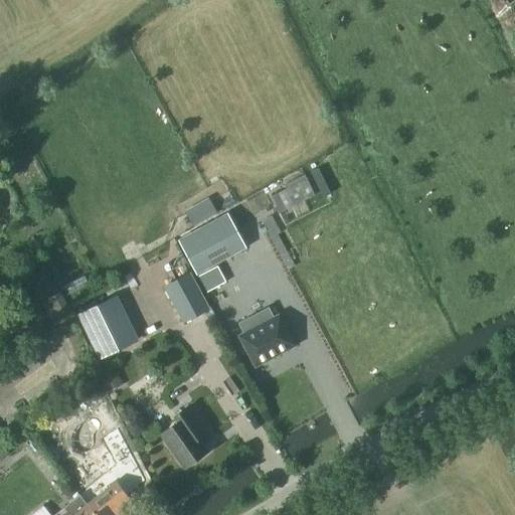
[(286,190),(270,197),(279,213),(304,200),(314,195),(306,179),(304,176),(284,186),(286,190)]
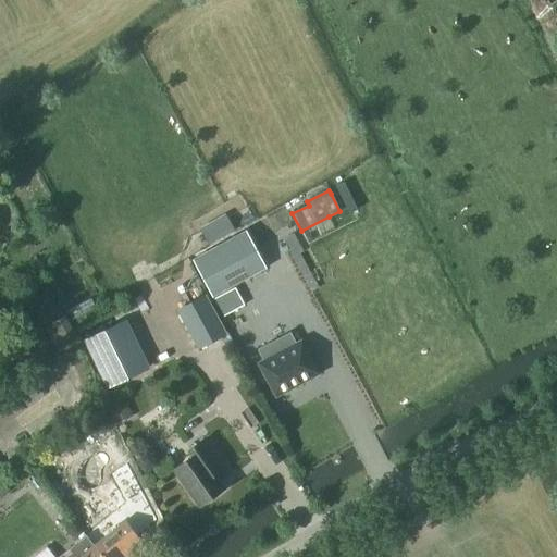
[(245,232),(193,260),(212,297),(264,269),(245,232)]
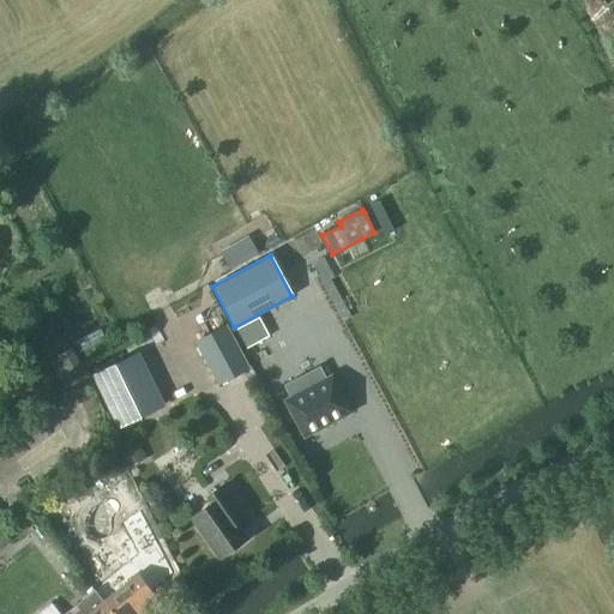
[(197,342),(220,384),(247,369),(224,326),(197,342)]
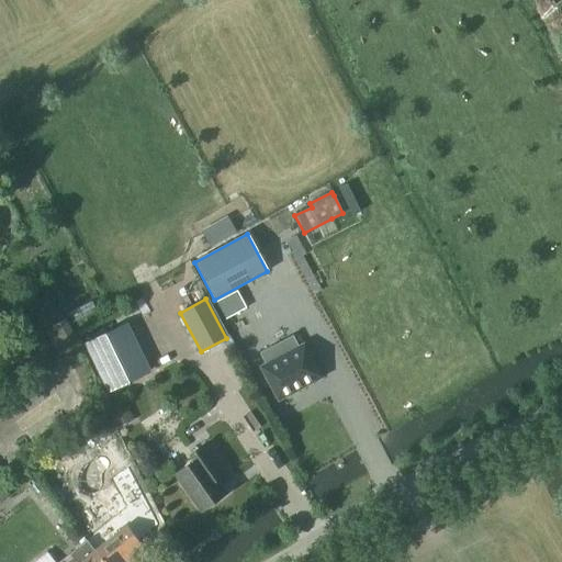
[(67,319),(48,328),(56,343),(75,334),(67,319)]
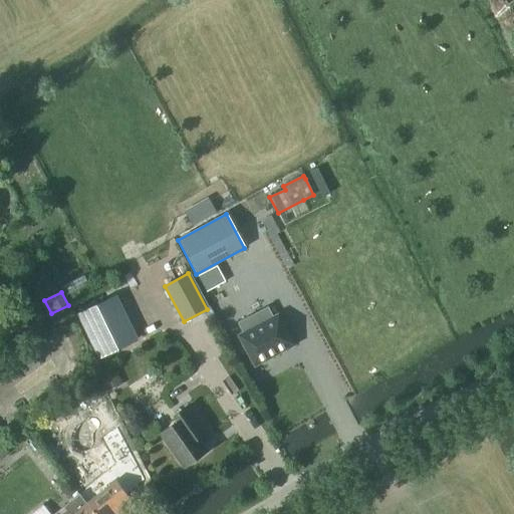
[(114,296),(78,314),(99,357),(136,339),(114,296)]
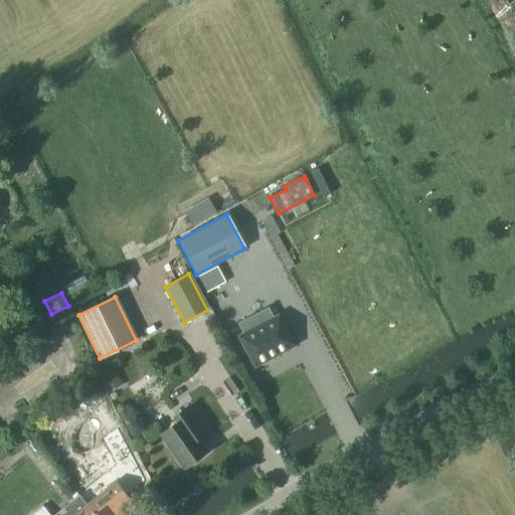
[(244,334),(239,337),(254,366),(294,346),(278,316),(272,319),(268,310),(239,324),(244,334)]
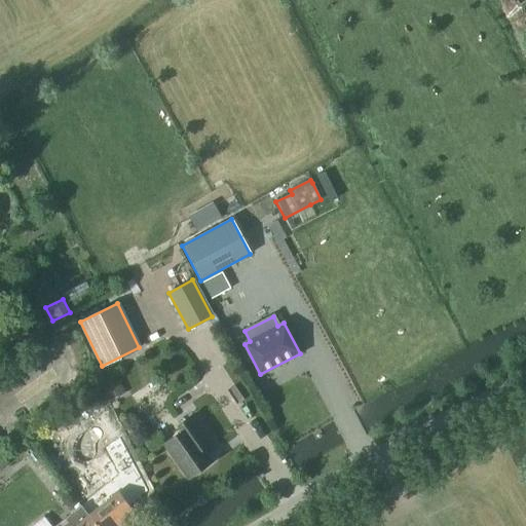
[(115,375),(105,381),(113,396),(124,390),(115,375)]
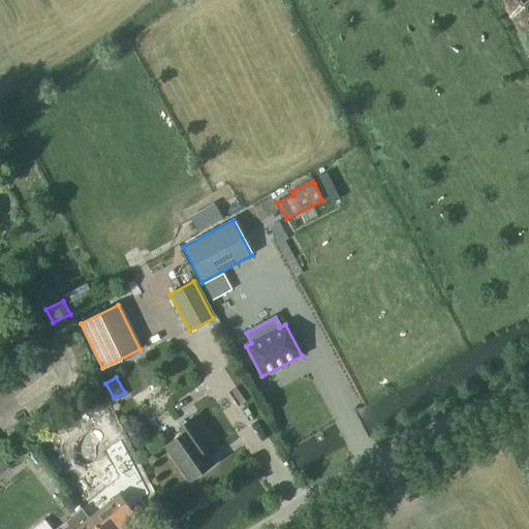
[(213,444),(210,439),(193,417),(180,428),(183,433),(165,445),(189,480),(211,465),(203,452),(213,444)]
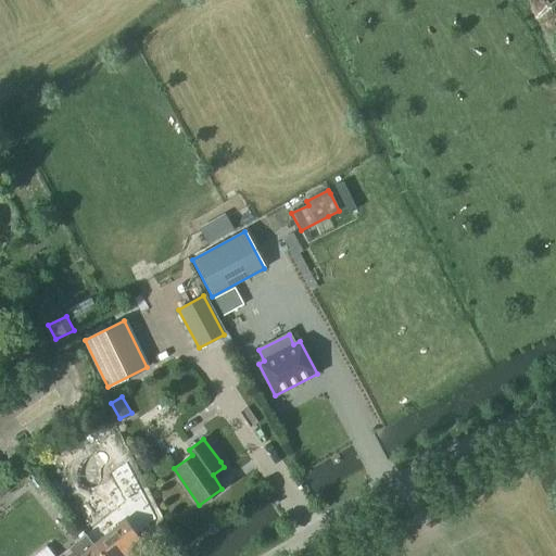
[(108,470),(90,482),(113,513),(130,500),(108,470)]
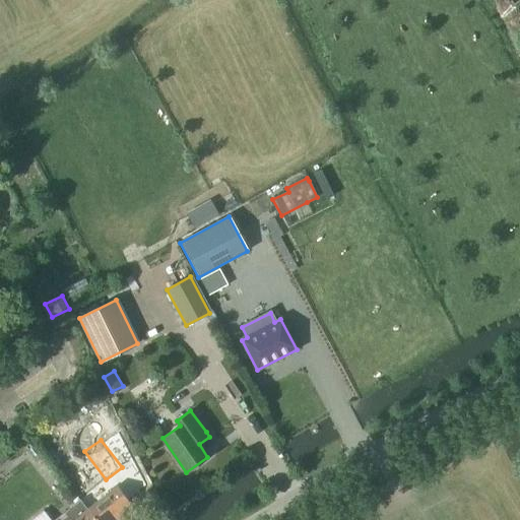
[(95,519),(124,519),(136,511),(118,485),(87,510),(95,519)]
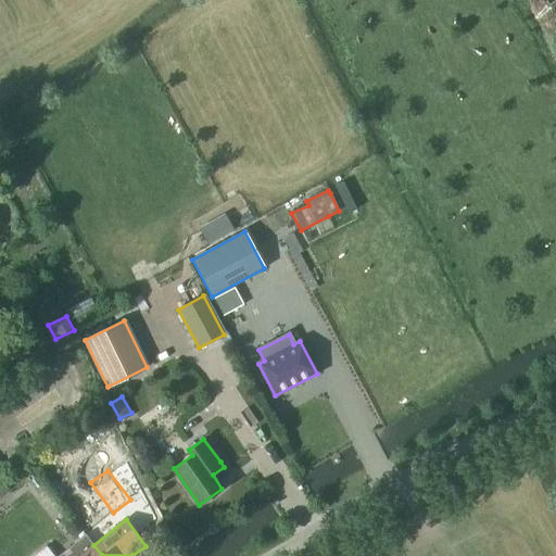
[(85,535),(59,555),(102,555),(93,545),(85,535)]
